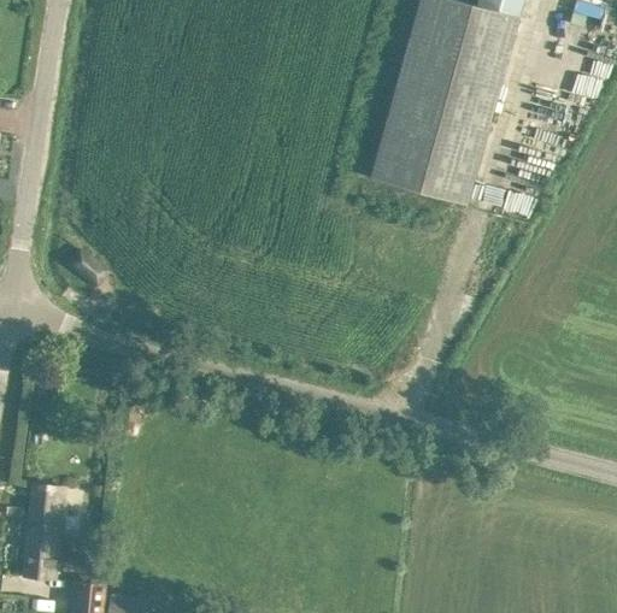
[(517,18),(477,6),(453,0),(419,0),(370,180),(465,206),(517,18)]
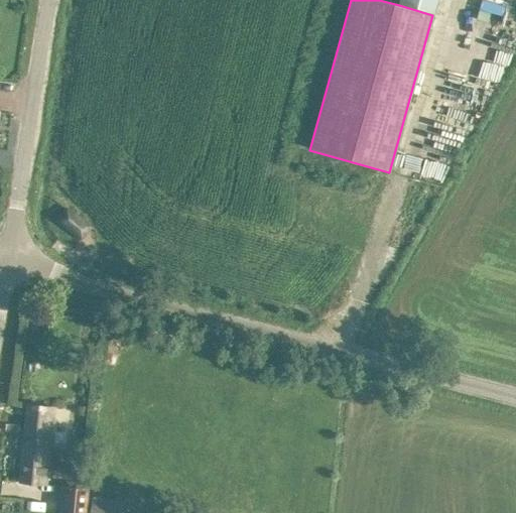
[(400,0),(399,5),(432,15),(436,0),(400,0)]
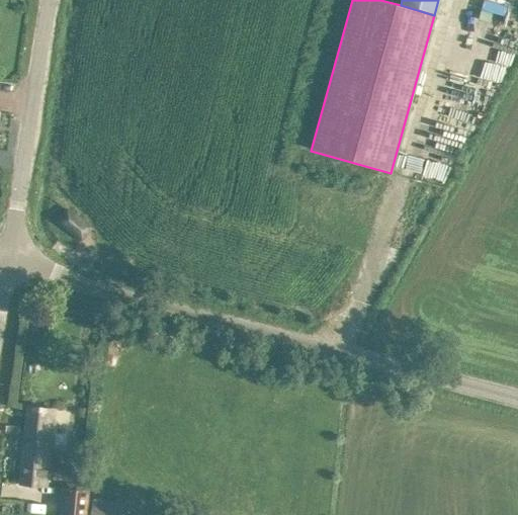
[(89,231),(67,213),(59,225),(81,241),(89,231)]
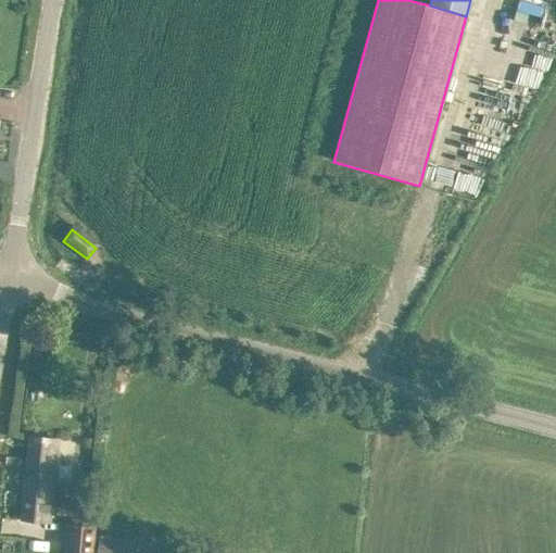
[(22,523),(43,525),(49,525),(59,442),(52,441),(30,439),(22,523)]
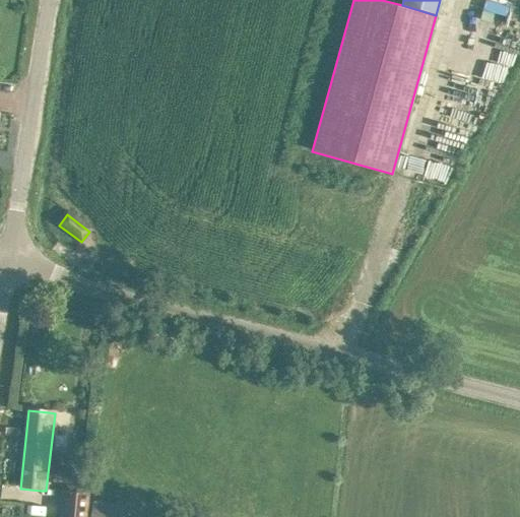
[(86,516),(90,494),(63,492),(61,516),(86,516)]
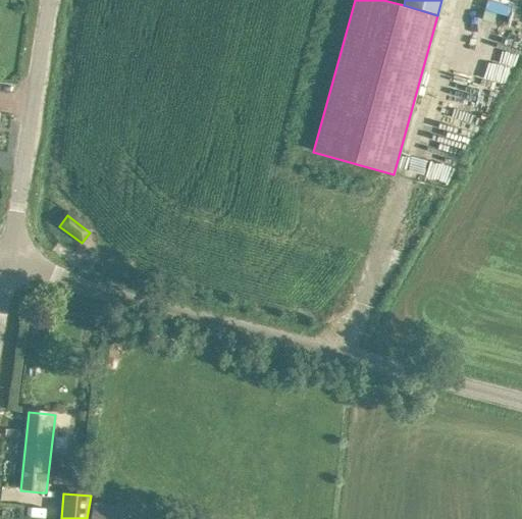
[(93,504),(91,518),(126,518),(128,510),(93,504)]
